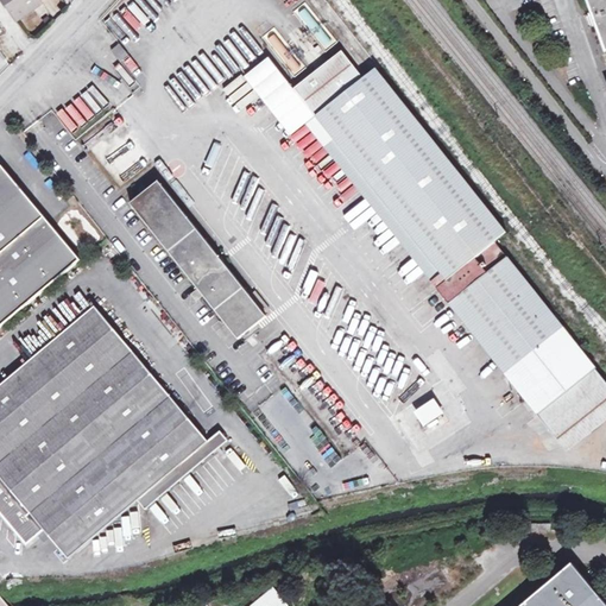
[(1,0),(13,16),(25,6),(21,1),(23,0),(1,0)]
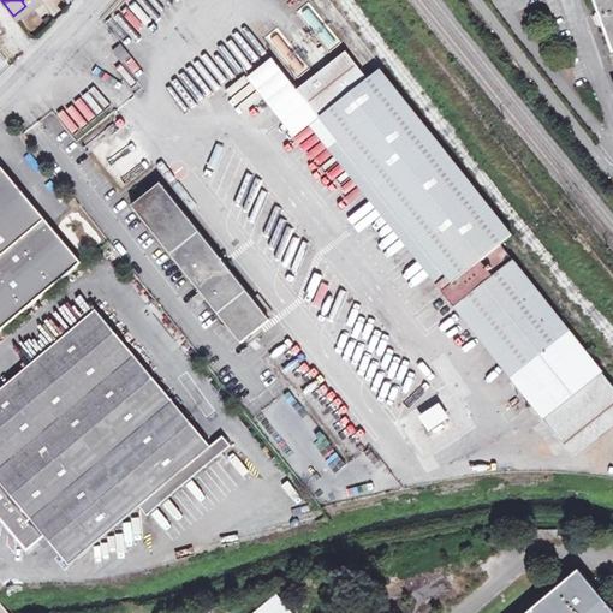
[(593,0),(596,11),(593,12),(597,23),(601,22),(611,52),(612,51),(612,0),(593,0)]
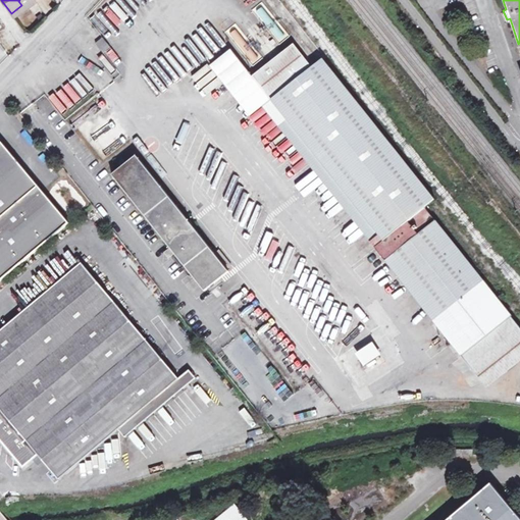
[(109,46),(101,37),(94,43),(102,53),(109,46)]
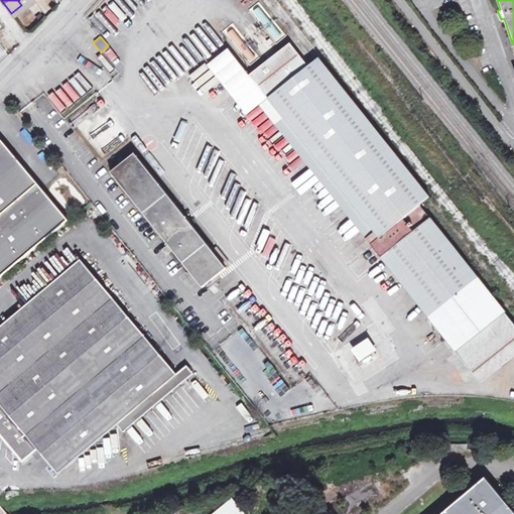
[(378,236),(369,243),(480,382),(513,354),(513,325),(418,204),(423,200),(428,196),(373,126),(316,56),(312,59),(307,65),(288,41),(248,74),(267,98),(332,179),(378,236)]
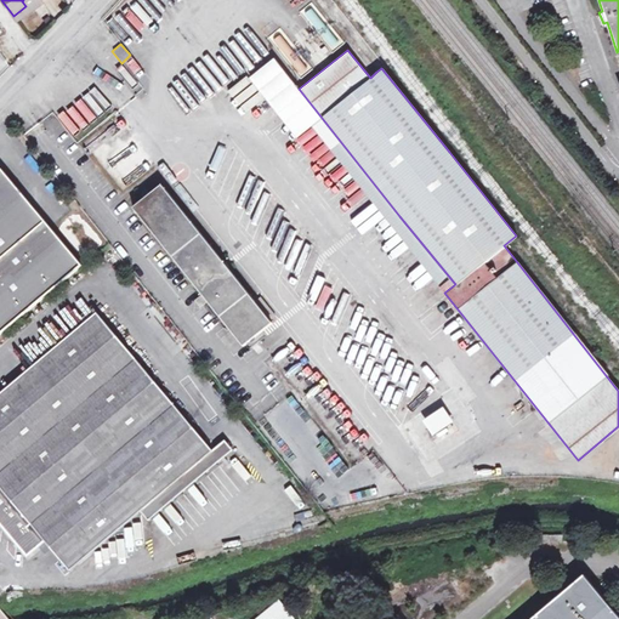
[(312,126),(322,118),(299,89),(274,58),(251,78),(299,136),(312,126)]
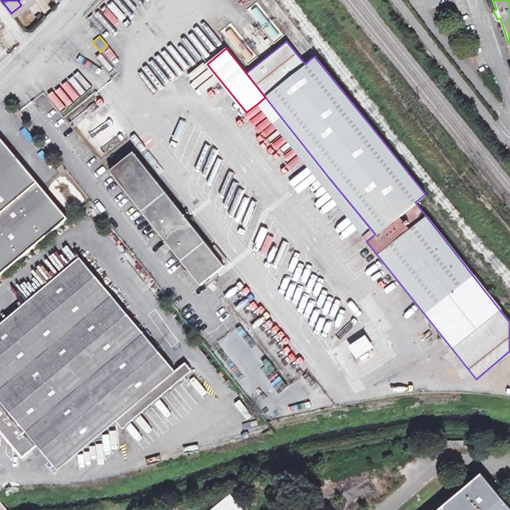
[(257,104),(366,241),(375,234),(329,178),(265,97),(257,104)]
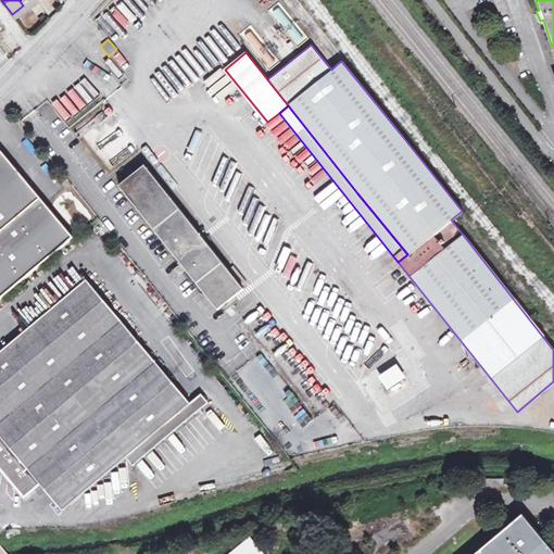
[(0,222),(36,192),(0,149),(0,222)]
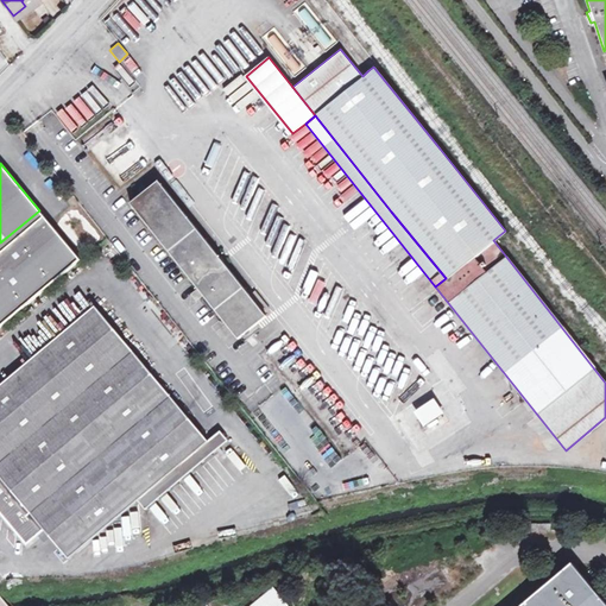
[(265,314),(157,180),(130,202),(237,336),(265,314)]
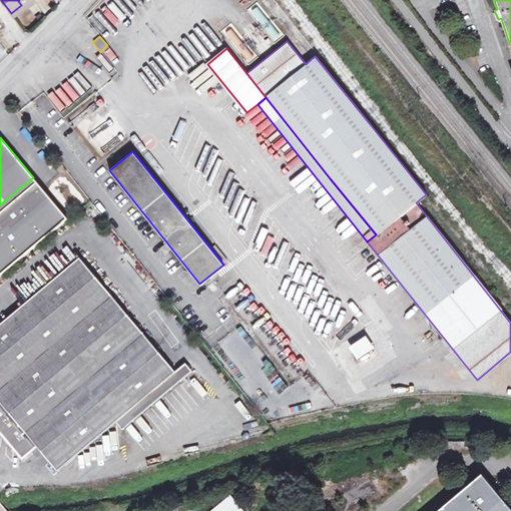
[(0,273),(67,217),(33,177),(0,204),(0,273)]
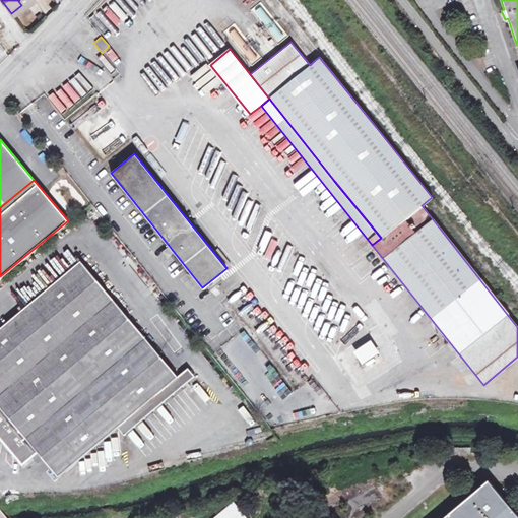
[(0,438),(21,464),(36,451),(57,476),(117,427),(123,434),(184,383),(177,376),(79,260),(0,325),(0,438)]
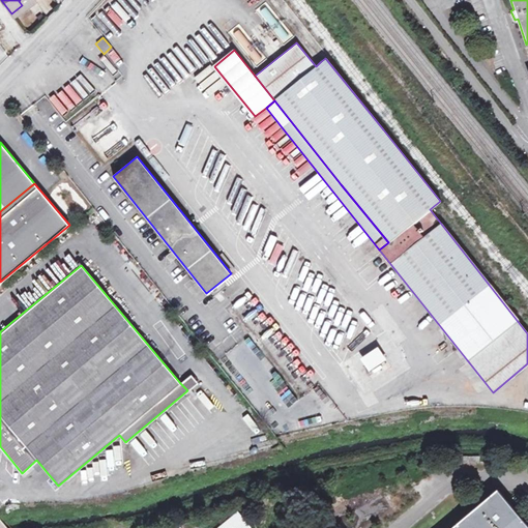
[(358,354),(374,345),(371,341),(355,350),(358,354)]
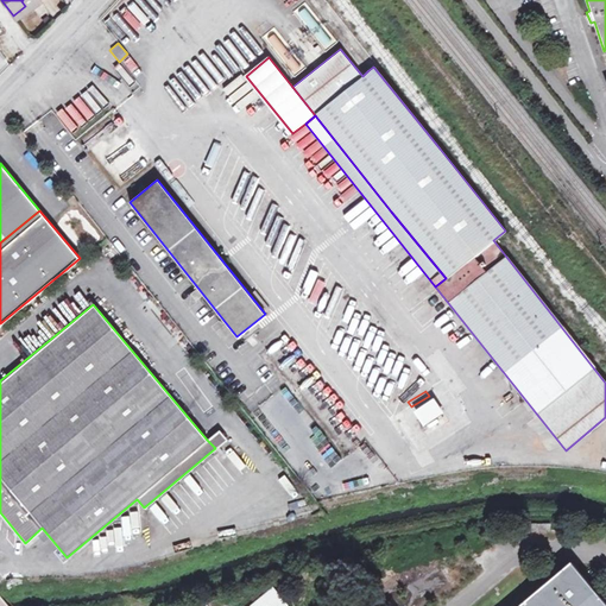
[(443,412),(434,398),(412,411),(423,427),(443,412)]
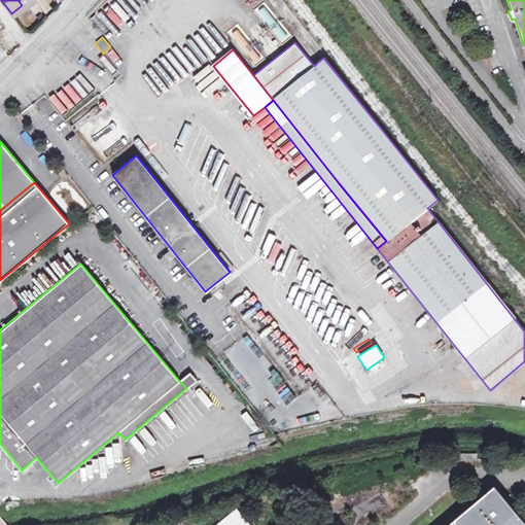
[(179,381),(186,388),(193,383),(186,375),(179,381)]
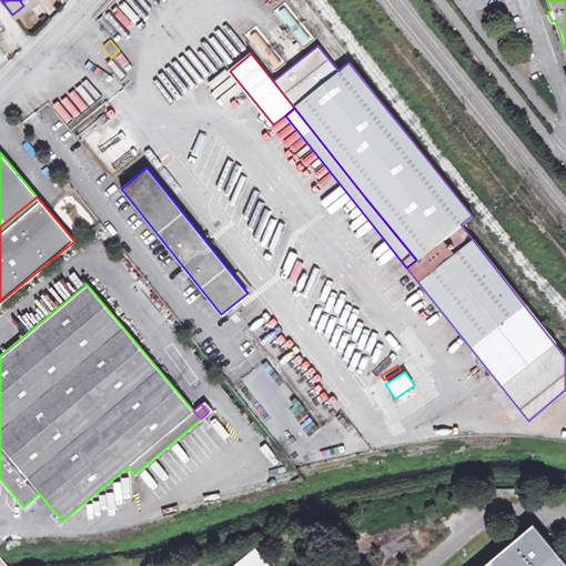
[(565,565),(565,564),(533,524),(482,565),(565,565)]
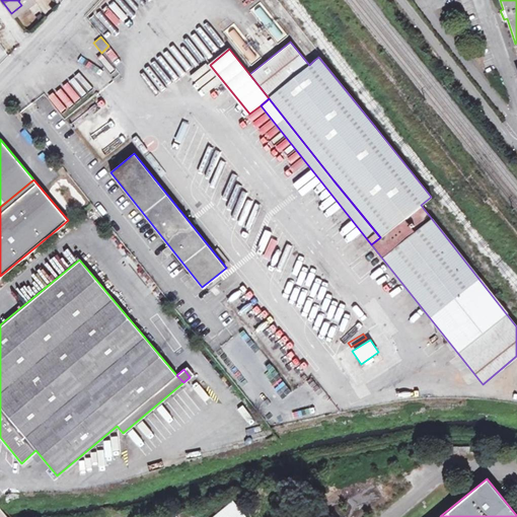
[(242,516),(244,515),(233,501),(214,516),(242,516)]
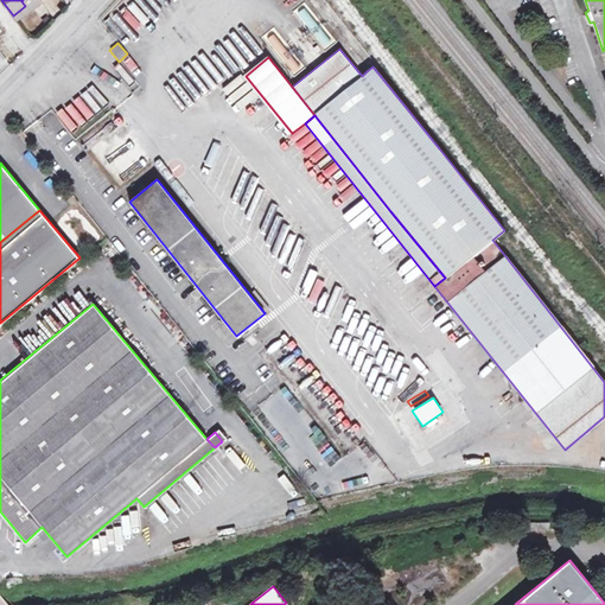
All buildings are outlined.
